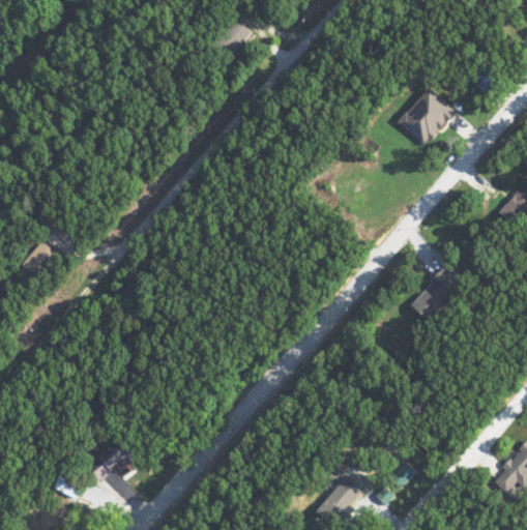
[(221,42),(232,53),(253,31),(240,21),(221,42)]
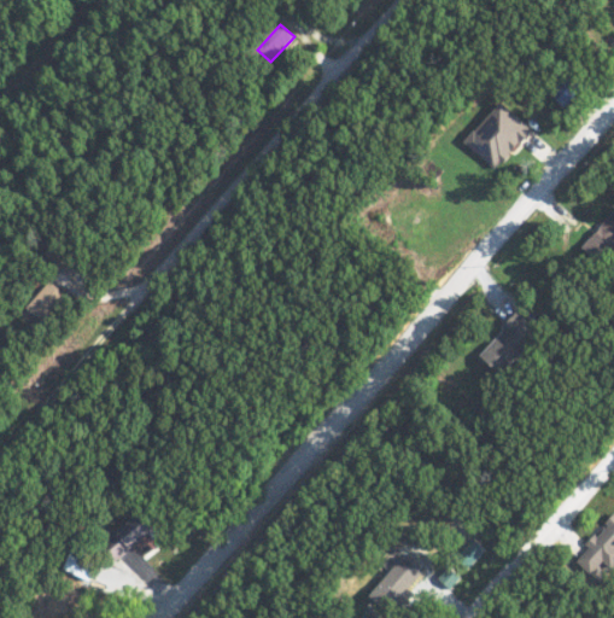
[(465,140),(495,169),(532,130),(502,100),(465,140)]
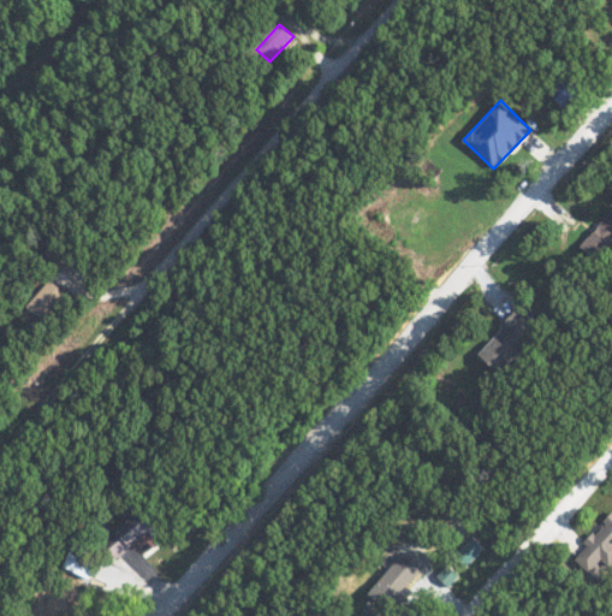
[(611,244),(611,208),(578,246),(596,261),(611,244)]
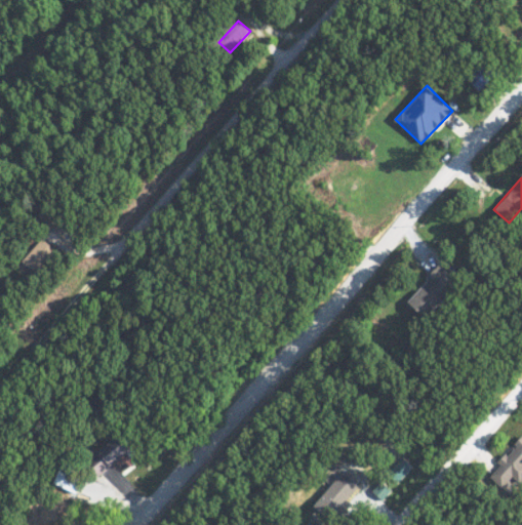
[(21,260),(34,274),(56,252),(43,239),(21,260)]
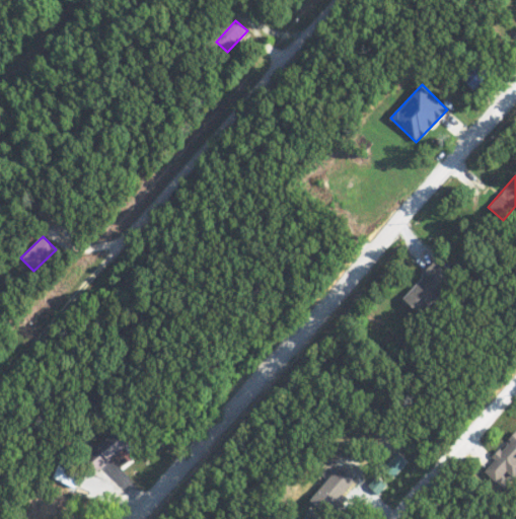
[(452,278),(433,263),(403,299),(424,315),(452,278)]
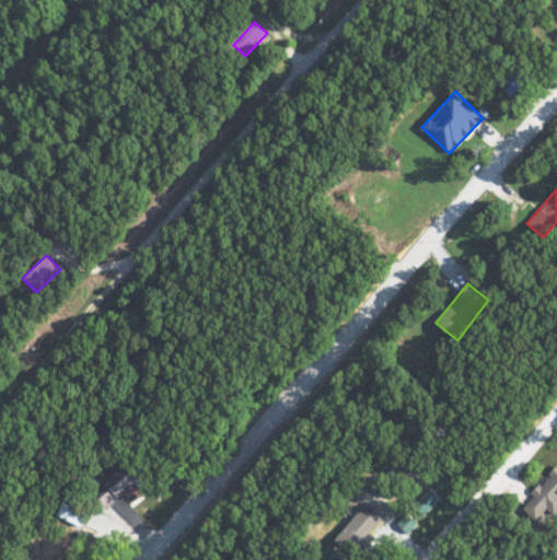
[(143,480),(128,461),(104,479),(119,499),(143,480)]
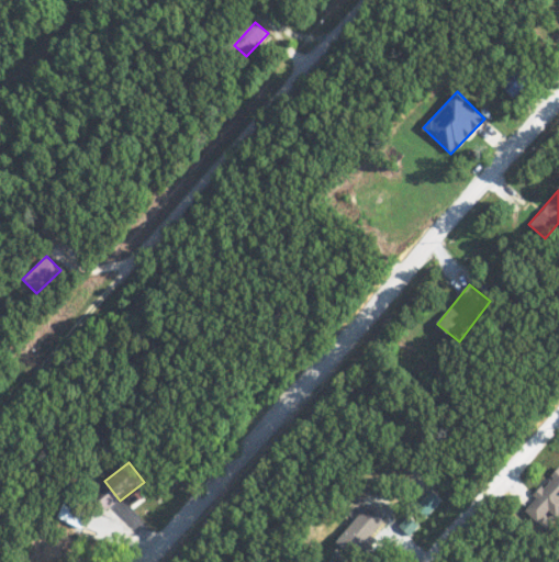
[(558,467),(532,496),(535,499),(524,510),(537,523),(549,510),(557,518),(558,516),(558,467)]
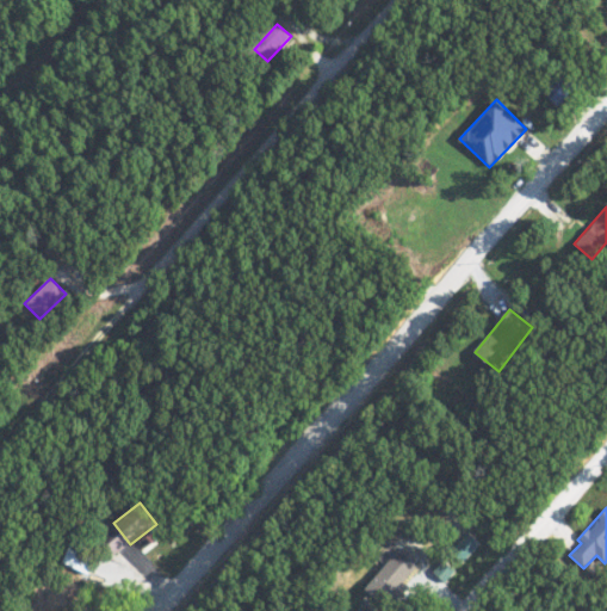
[(459,563),(478,543),(466,532),(448,553),(459,563)]
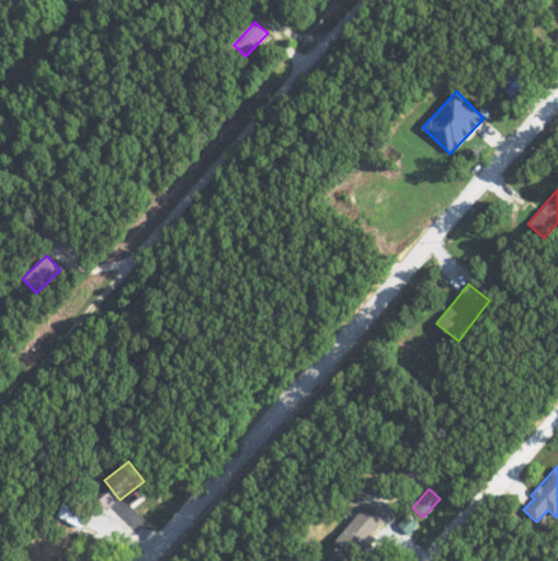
[(385,519),(367,503),(333,539),(351,556),(364,541),(364,542),(385,519)]
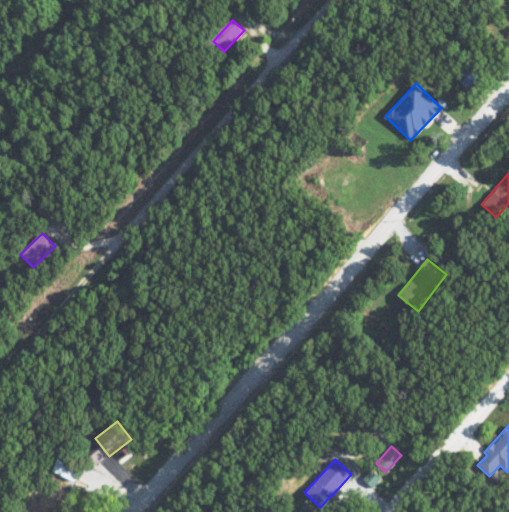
[(361,478),(371,487),(380,478),(370,468),(361,478)]
